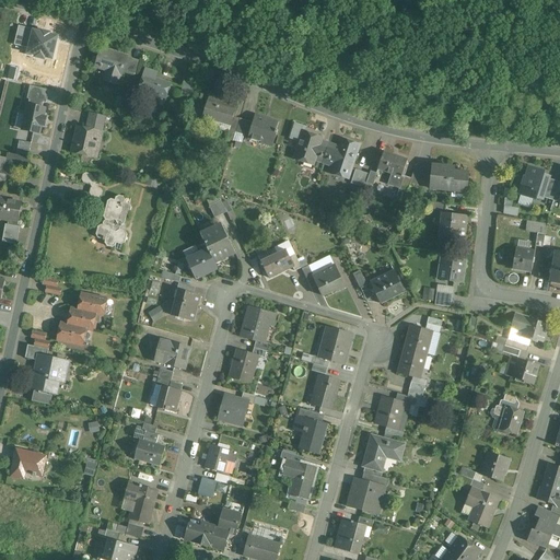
[(19,26),(15,45),(26,48),(31,30),(19,26)]
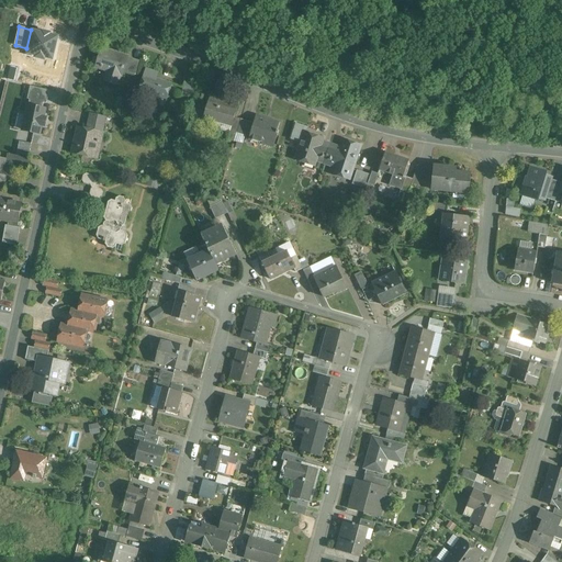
[(35,58),(45,60),(45,58),(53,60),(58,36),(51,35),(52,33),(42,31),(41,32),(33,31),(27,54),(35,56),(35,58)]
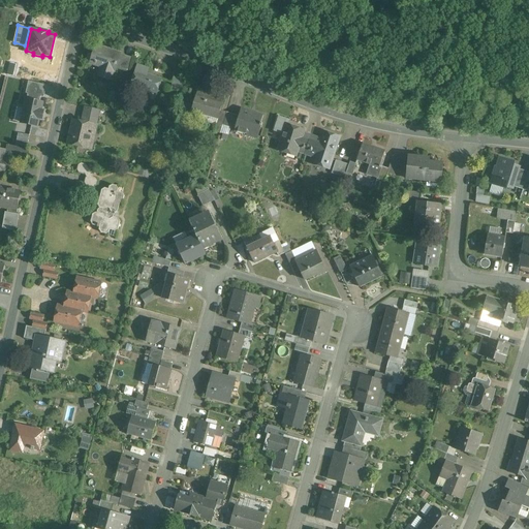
[(121,54),(95,45),(89,64),(100,68),(98,75),(111,80),(113,72),(115,72),(116,69),(121,54)]
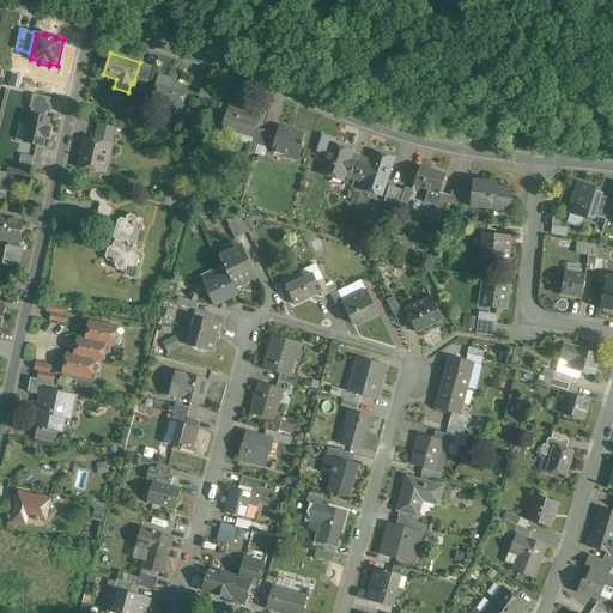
[(149,84),(153,67),(140,62),(134,80),(149,84)]
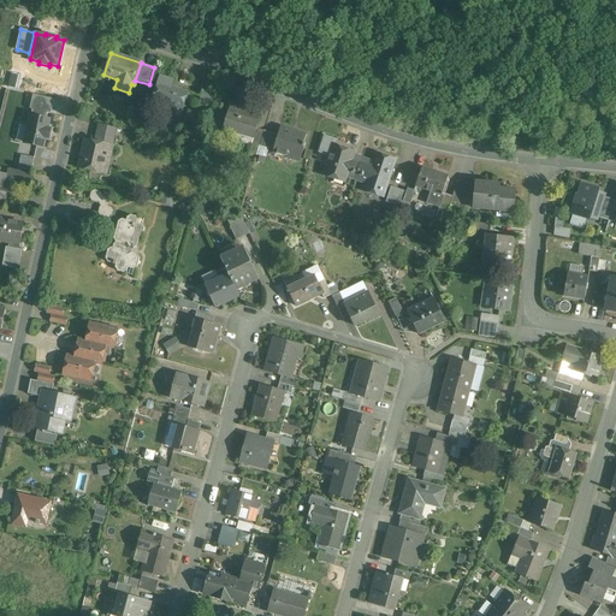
[(152,99),(169,105),(182,110),(188,92),(171,87),(173,80),(160,76),(152,99)]
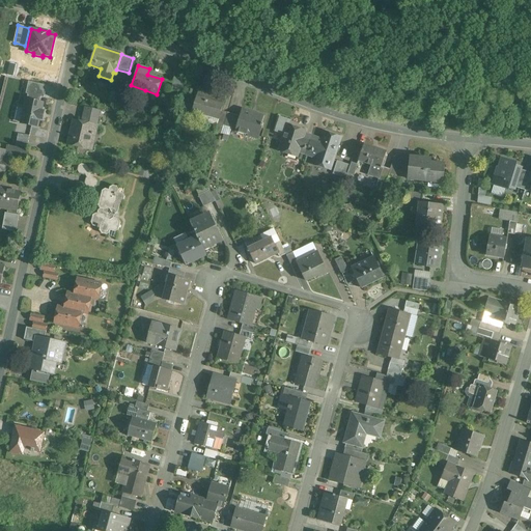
[(172,83),(180,85),(184,86),(186,79),(174,76),(172,83)]
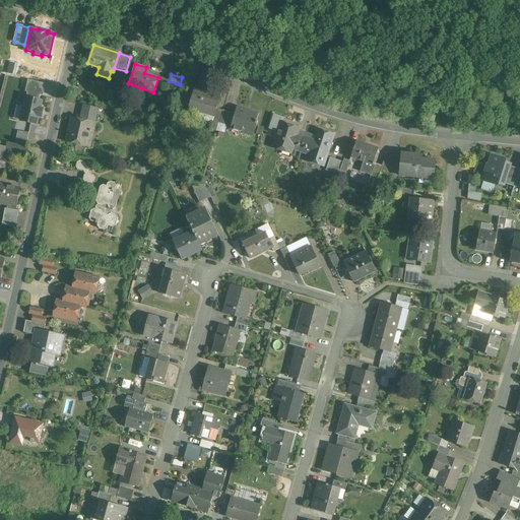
[(25,91),(27,92),(40,95),(43,96),(46,84),(27,80),(25,91)]
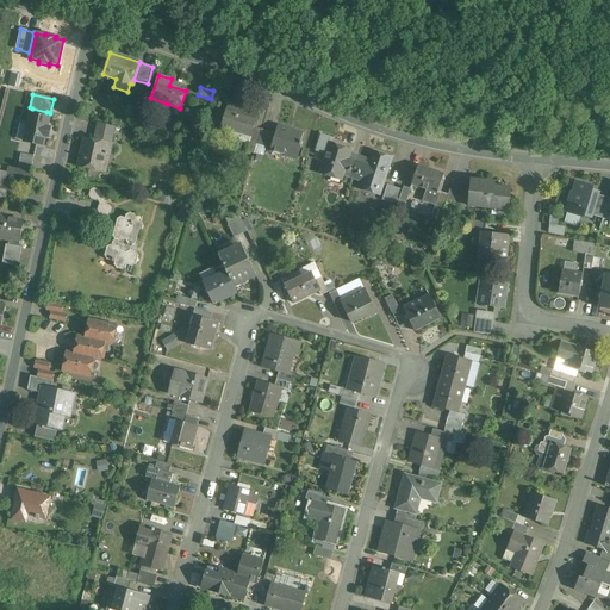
[(254,128),(257,113),(228,105),(222,128),(251,136),(254,128)]
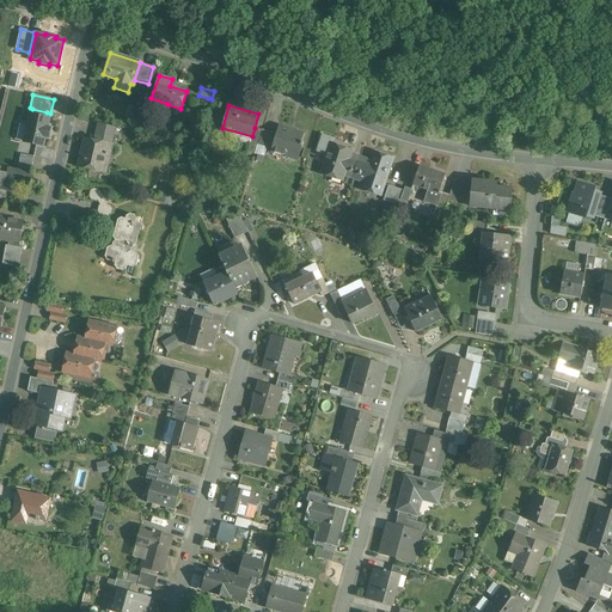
[(47,112),(32,109),(24,142),(43,146),(46,136),(48,138),(50,129),(47,129),(49,120),(46,118),(47,112)]
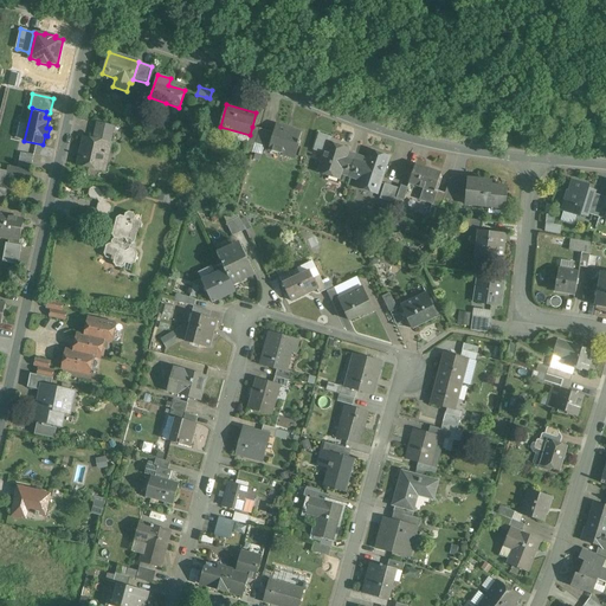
[(97,122),(92,140),(110,144),(114,126),(97,122)]
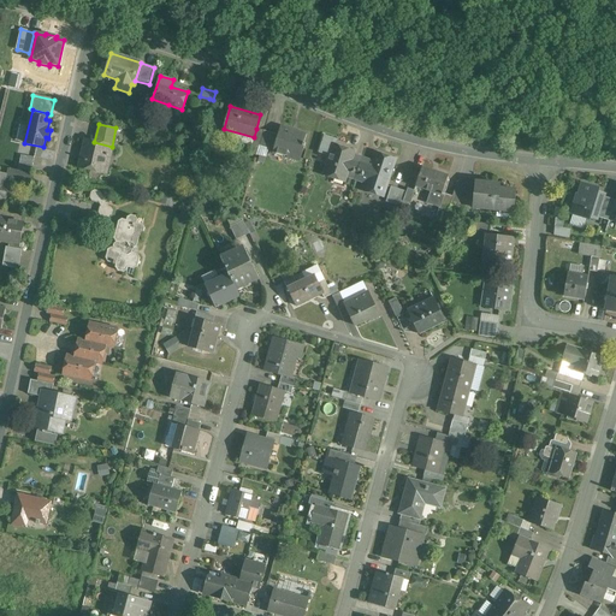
[(303,147),(304,147),(306,143),(303,143),(306,135),(280,128),(278,135),(274,149),(273,153),(300,160),(303,147)]
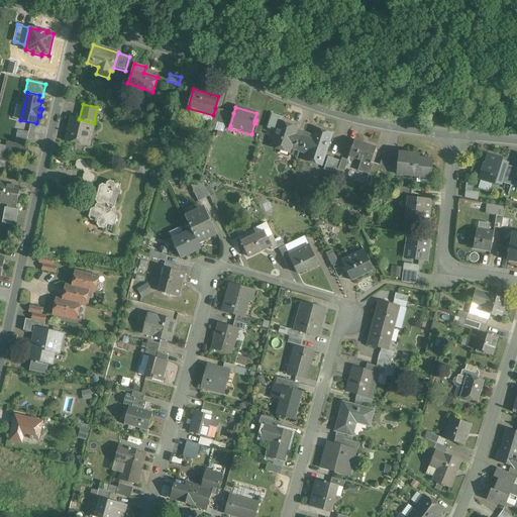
[(211,119),(217,121),(221,109),(215,108),(213,115),(211,119)]
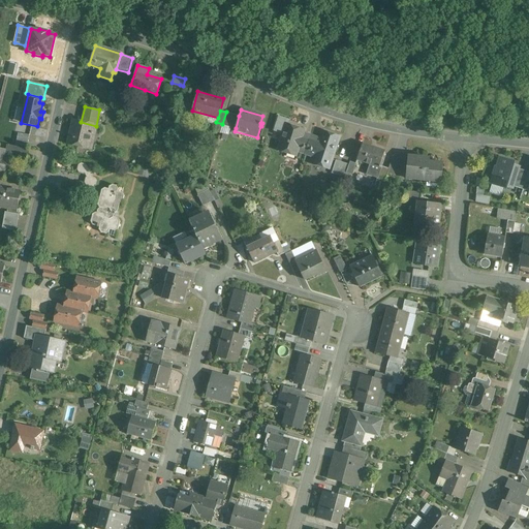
[(222,124),(236,128),(239,116),(226,112),(222,124)]
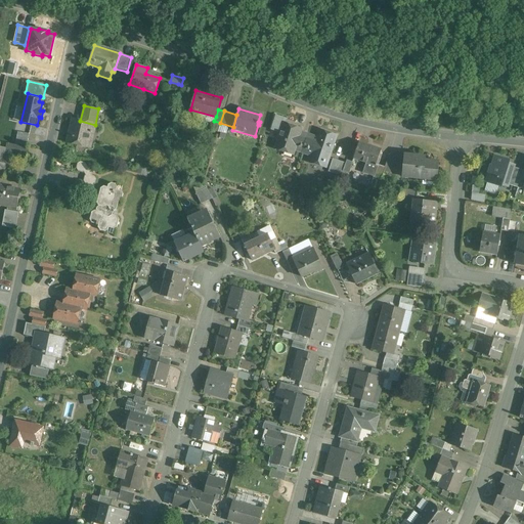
[(293,155),(295,151),(301,154),(308,133),(301,131),(301,129),(285,124),(287,119),(276,116),(275,116),(271,130),(279,133),(274,148),(293,155)]
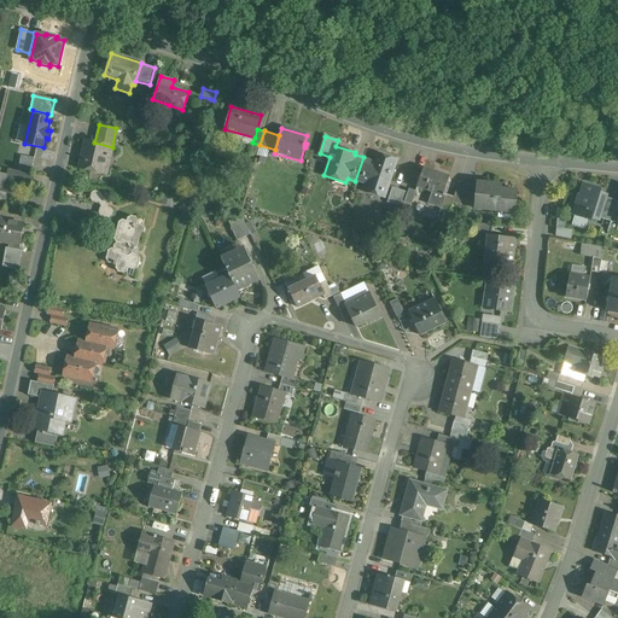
[(110,156),(112,147),(94,143),(86,141),(80,168),(106,174),(110,156)]
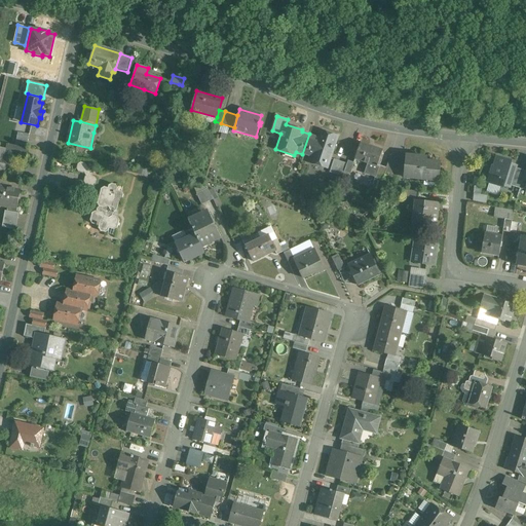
[(213,132),(219,133),(221,123),(215,121),(213,132)]
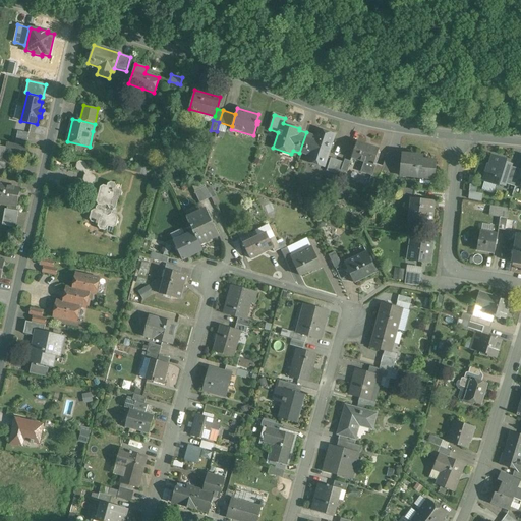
[(299,153),(306,155),(304,161),(324,167),(335,134),(316,129),(314,135),(306,132),(299,153)]
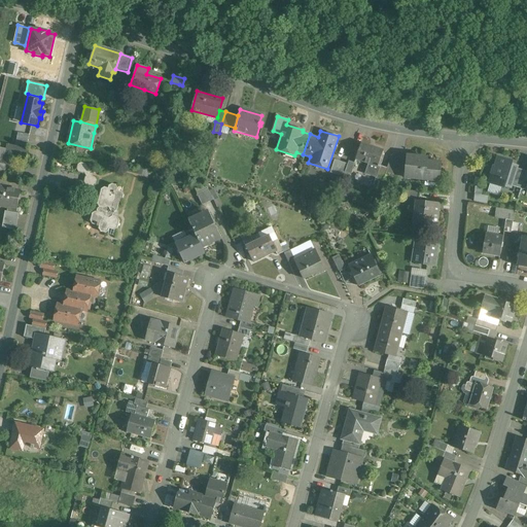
[(29,135),(18,133),(15,145),(27,147),(29,135)]
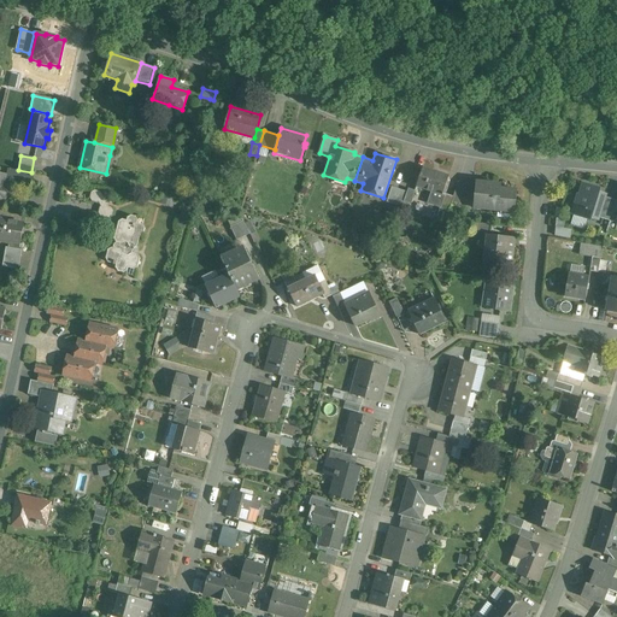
[(428,204),(440,207),(445,194),(442,194),(448,177),(423,168),(416,187),(433,192),(428,204)]
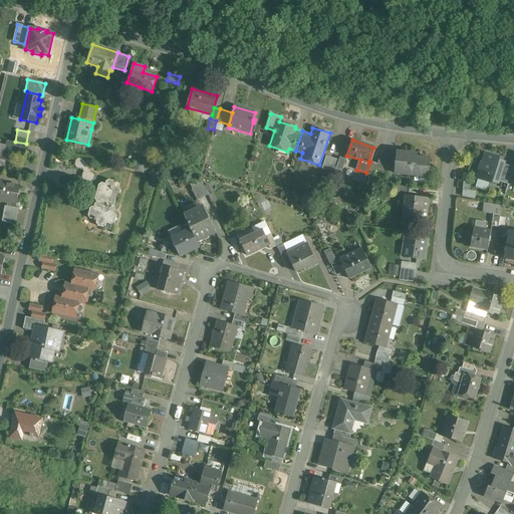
[(27,145),(8,142),(7,142),(5,149),(26,153),(27,145)]
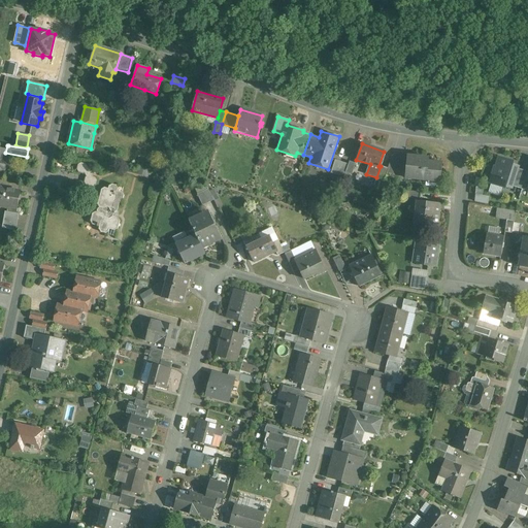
[(404,158),(392,156),(388,168),(387,170),(398,171),(403,171),(404,158)]
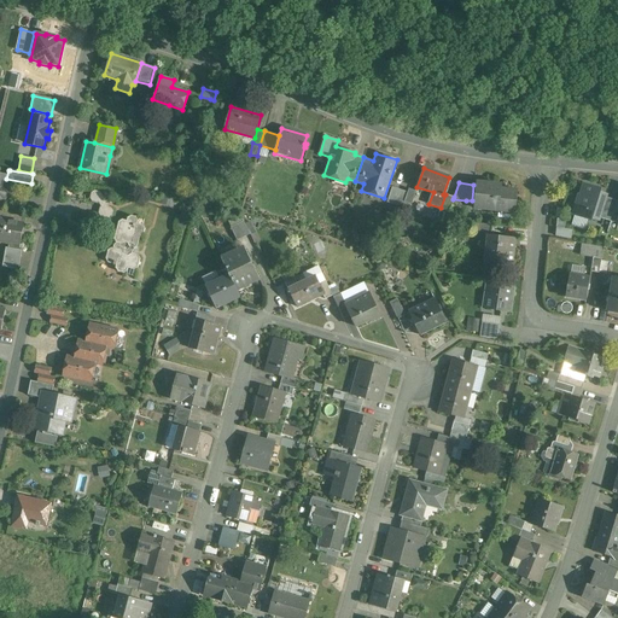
[(474,209),(484,209),(516,213),(518,191),(501,190),(501,185),(477,182),(477,184),(474,209)]
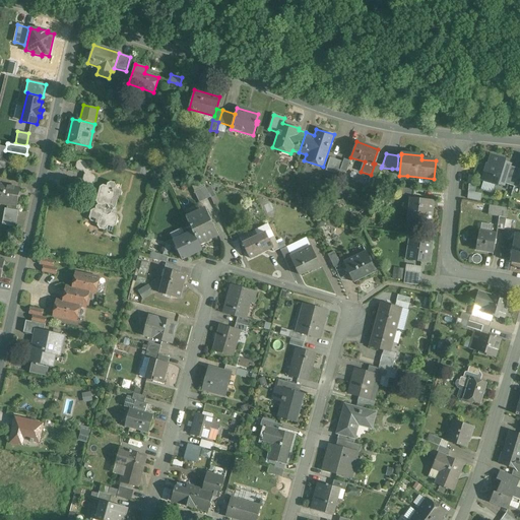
[(515,186),(519,172),(519,170),(511,167),(512,164),(506,161),(507,159),(490,154),(486,164),(485,164),(480,181),(498,187),(498,185),(505,187),(506,184),(515,186)]
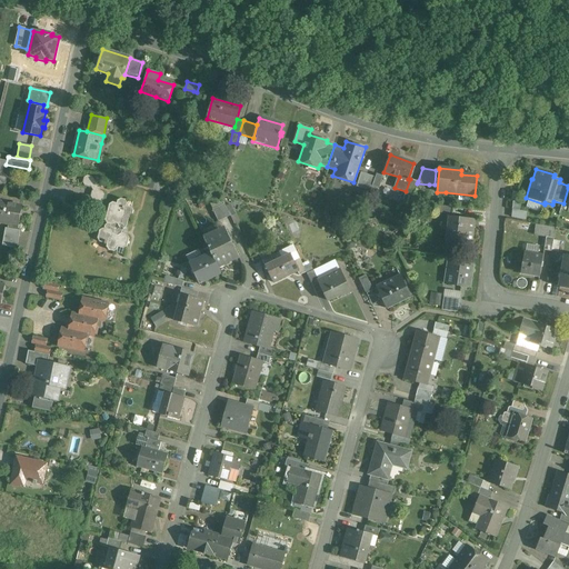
[(372,186),(375,177),(361,172),(356,187),(370,191),(372,186)]
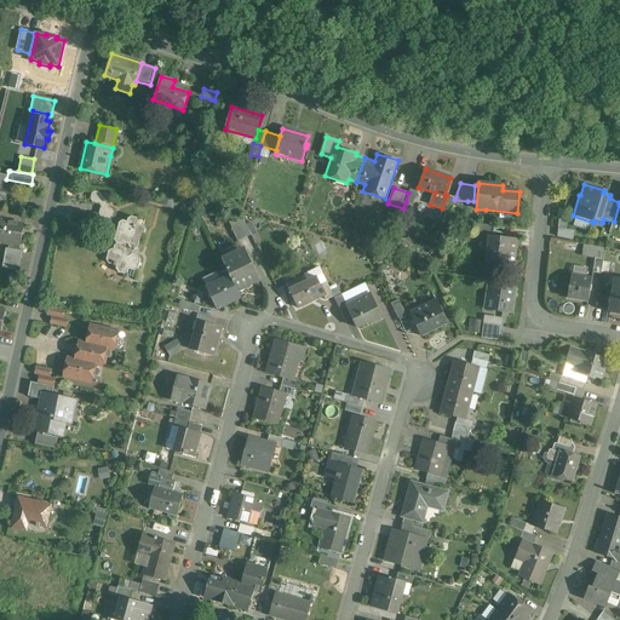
[(413,205),(418,193),(409,190),(408,193),(406,202),(413,205)]
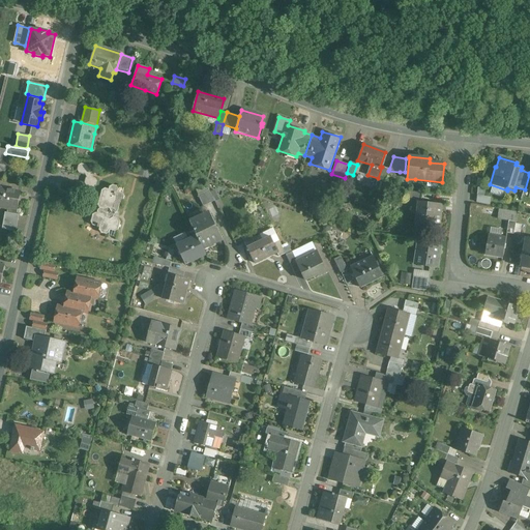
[(81,164),(79,165),(78,166),(77,171),(79,174),(83,175),(84,174),(85,175),(86,177),(85,178),(84,183),(86,186),(93,188),(96,186),(97,181),(96,178),(93,177),(94,173),(93,170),(88,168),(86,165),(81,164)]
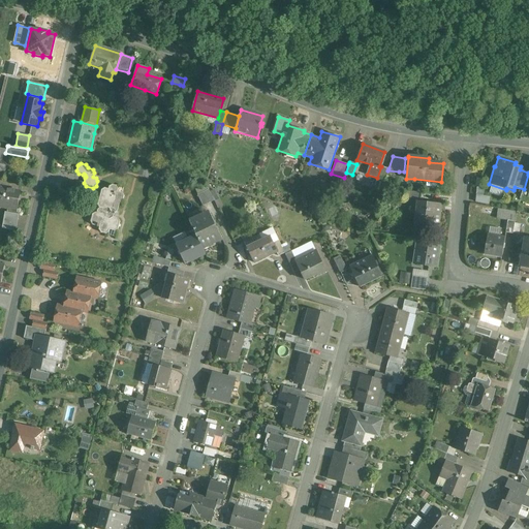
[(381,166),(377,178),(374,186),(381,188),(385,177),(387,170),(389,168),(381,166)]
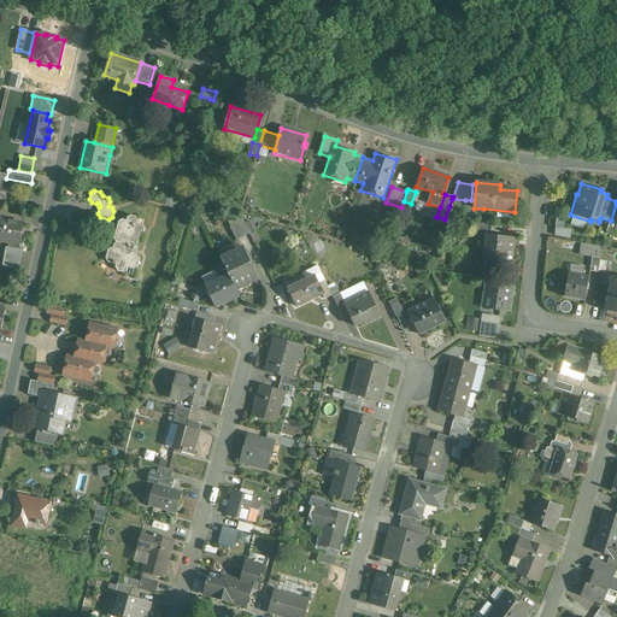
[(136,247),(137,246),(139,236),(144,234),(145,229),(142,225),(136,223),(137,221),(135,217),(131,216),(128,218),(127,221),(122,219),(118,222),(113,239),(116,244),(119,244),(117,250),(111,248),(107,250),(105,258),(107,263),(116,265),(116,268),(118,271),(122,272),(123,272),(127,271),(128,268),(134,270),(137,268),(140,259),(137,256),(131,253),(133,250),(136,247)]
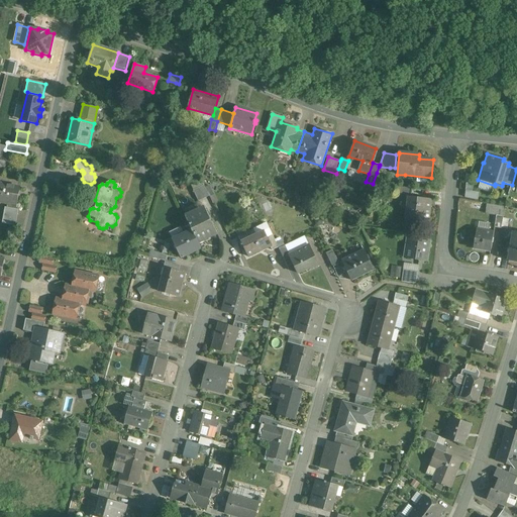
[(20,188),(11,186),(0,184),(0,203),(6,204),(6,203),(8,204),(8,203),(16,204),(17,204),(20,188)]
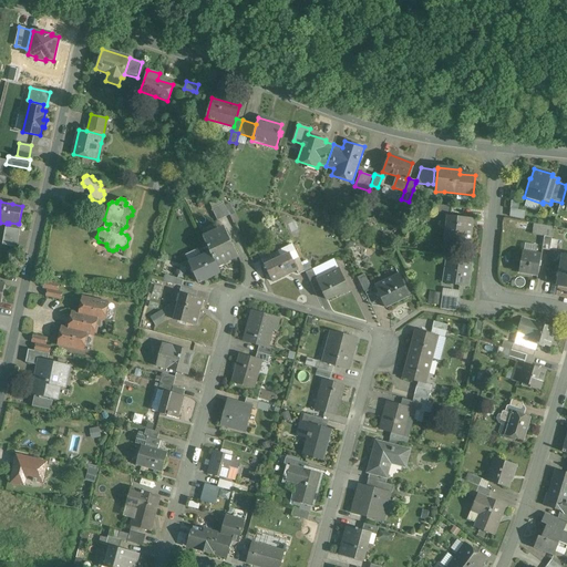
[(212,209),(217,219),(217,220),(229,215),(224,204),(212,209)]
